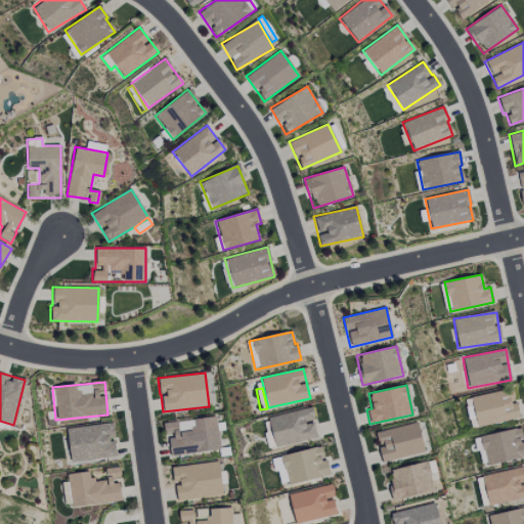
[(471,396),(476,427),(519,419),(516,402),(514,403),(511,389),(471,396)]
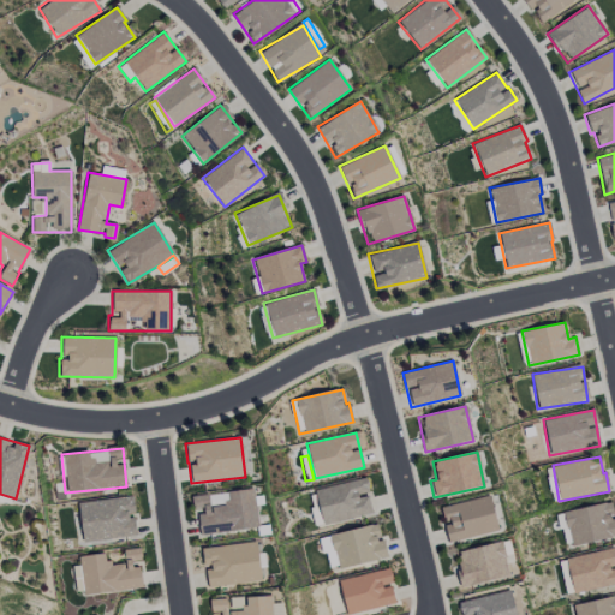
[(315,489),(322,525),(371,515),(364,479),(315,489)]
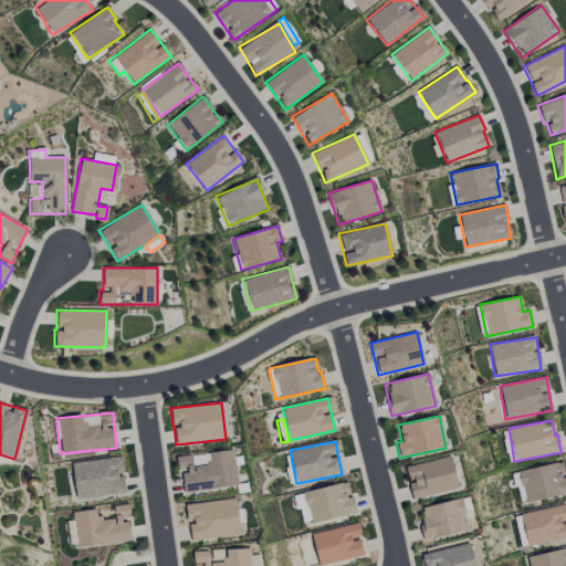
[(232,450),(177,457),(181,493),(238,485),(232,450)]
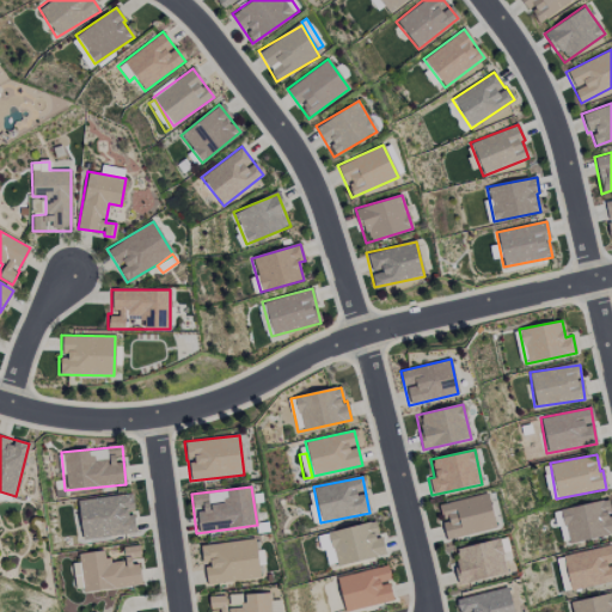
[(134,513),(132,494),(77,501),(81,539),(135,532),(133,513),(134,513)]
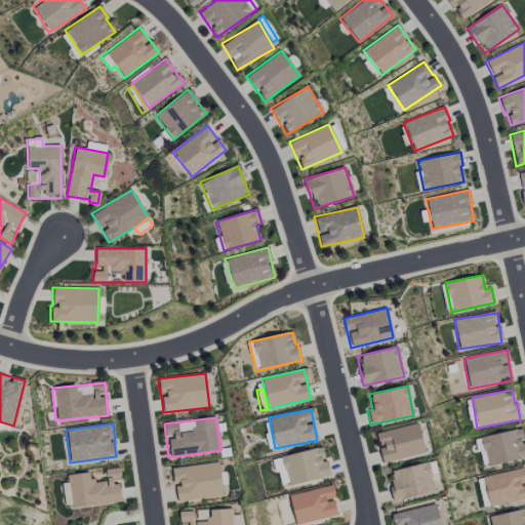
[(425,453),(417,423),(375,433),(382,462),(425,453)]
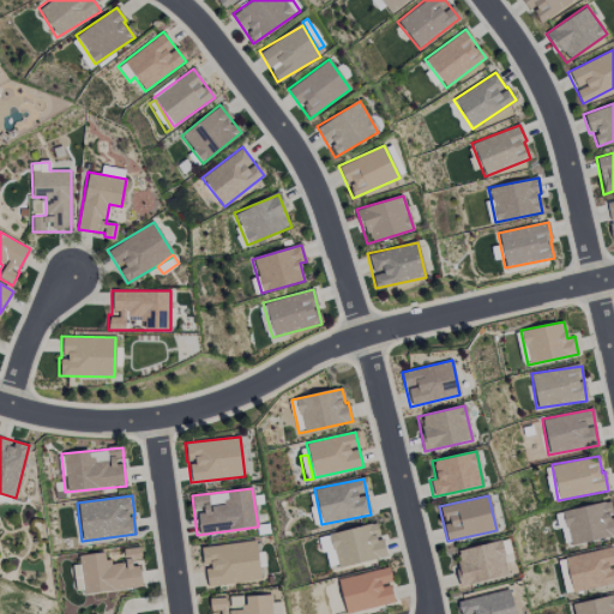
[(613,536),(613,518),(611,501),(563,511),(569,546),(613,536)]
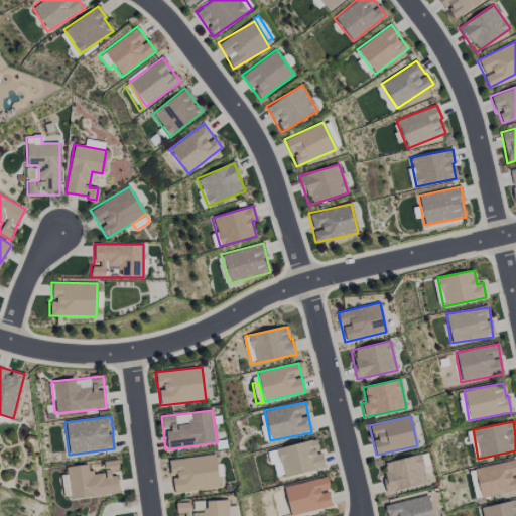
[(276,448),(283,477),(325,468),(320,453),(318,454),(314,439),(276,448)]
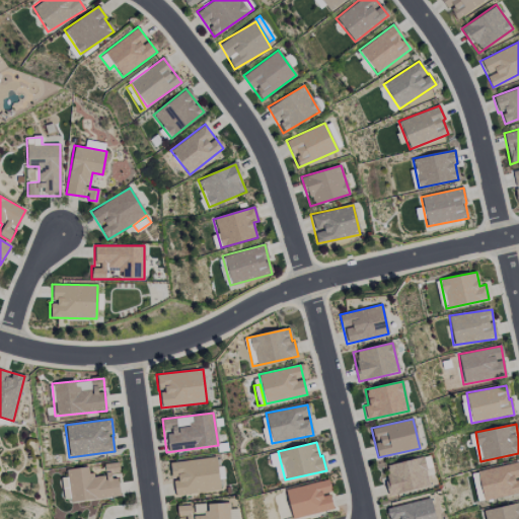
[(270,454),(275,478),(283,477),(277,453),(270,454)]
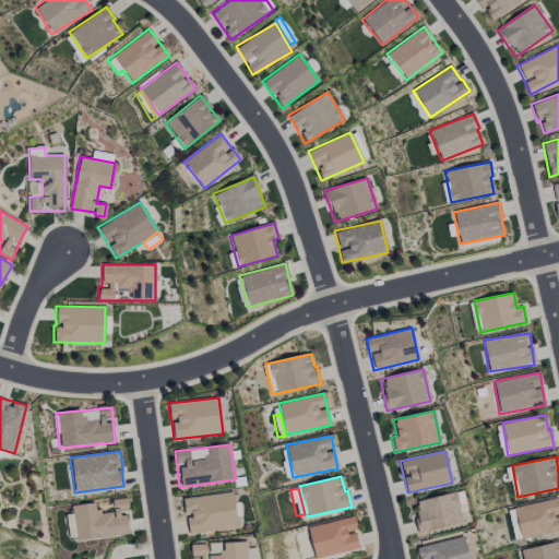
[(188,535),(237,527),(233,492),(182,499),(185,515),(186,515),(188,535)]
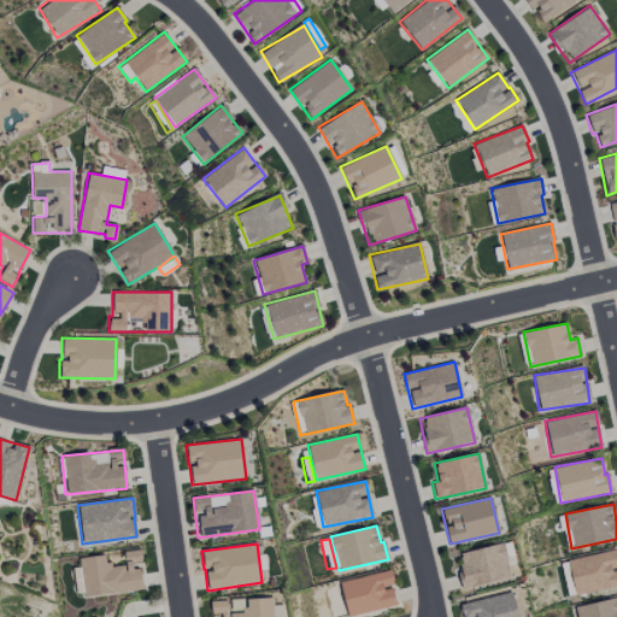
[(456,554),(463,589),(510,579),(503,544),(456,554)]
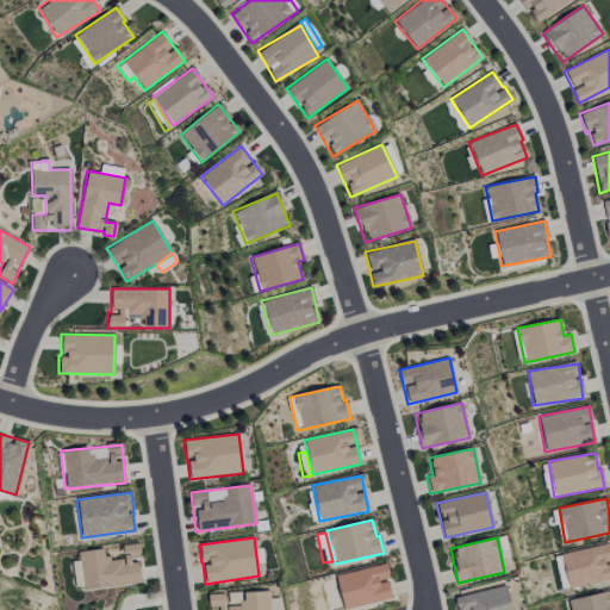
[(82,590),(141,584),(138,559),(139,559),(138,545),(120,546),(123,558),(104,560),(103,549),(78,552),(82,590)]
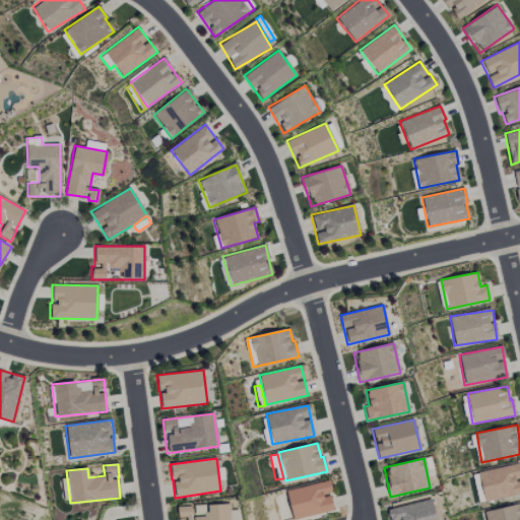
[(482,501),(519,495),(519,464),(478,470),(482,501)]
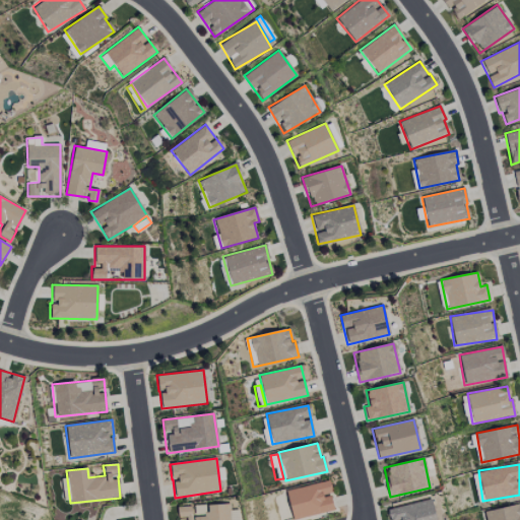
[(291,519),(333,510),(329,495),(332,494),(328,480),(285,492),(291,519)]
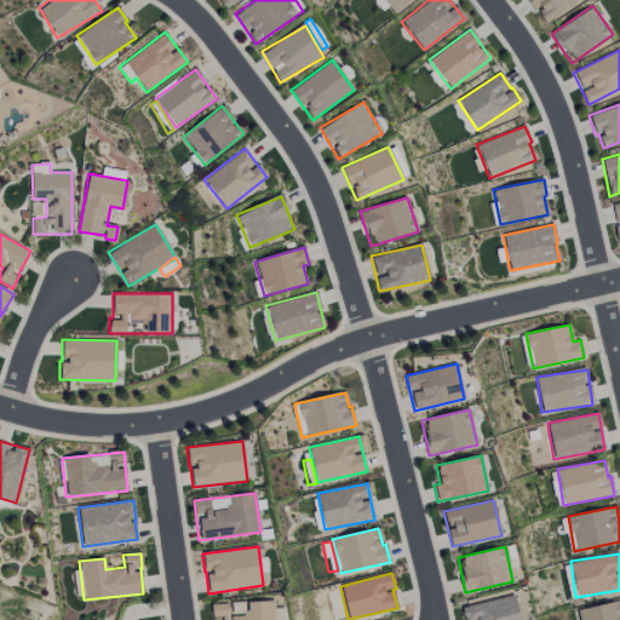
[(463,608),(465,619),(518,619),(514,595),(463,608)]
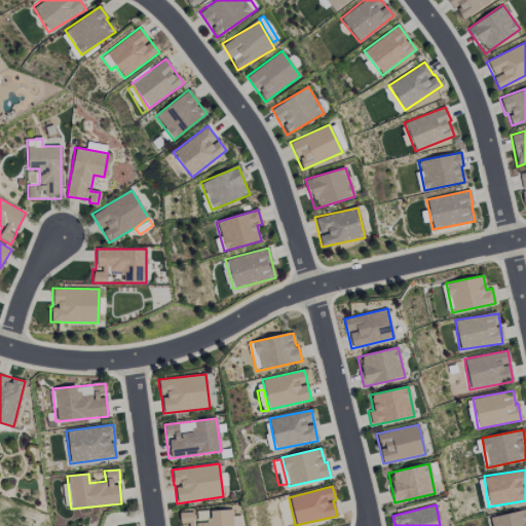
[(231,525),(230,510),(209,511),(210,521),(194,522),(193,513),(180,513),(181,525),(231,525)]
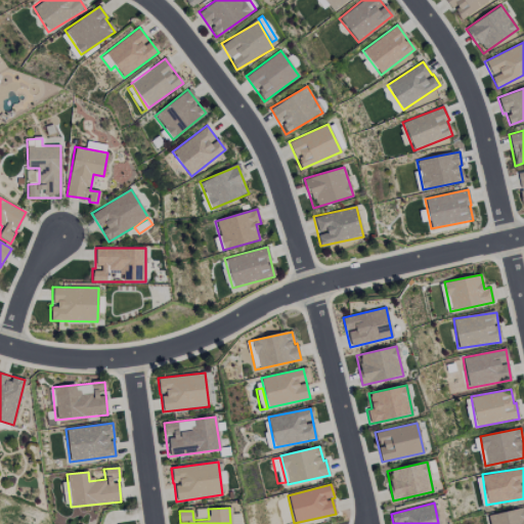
[(523,523),(523,508),(487,515),(488,523),(523,523)]
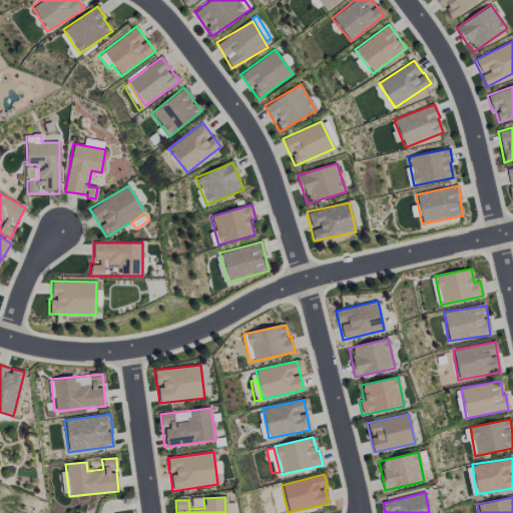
[(226,512),(234,512),(234,504),(226,504),(226,512)]
